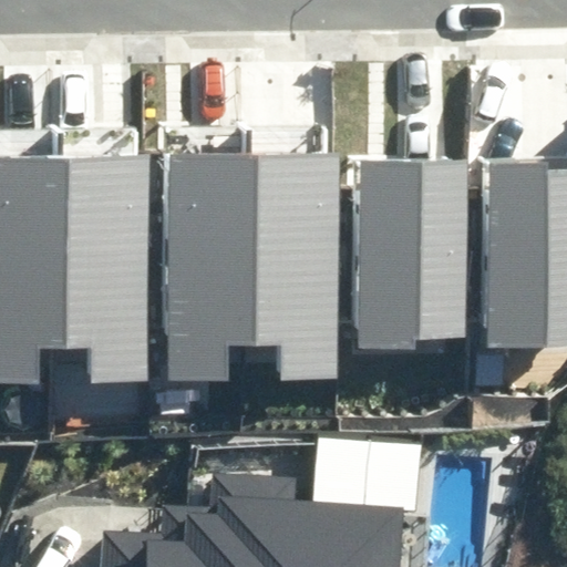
[(279,379),(338,379),(337,153),(166,154),(168,378),(228,378),(228,344),(278,343),(279,379)]
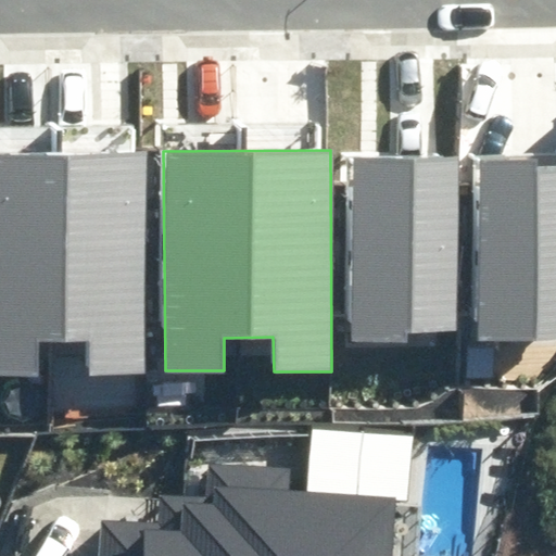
[(88,377),(149,377),(146,153),(0,154),(0,375),(37,375),(37,342),(88,341),(88,377)]
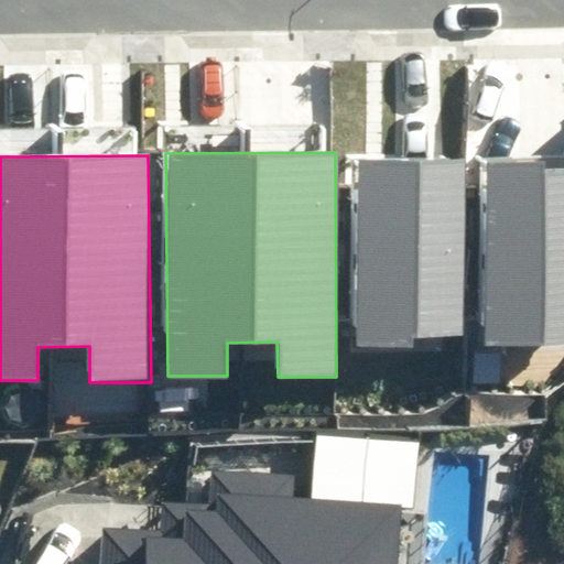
[(480,342),(563,343),(563,160),(484,159),(480,342)]
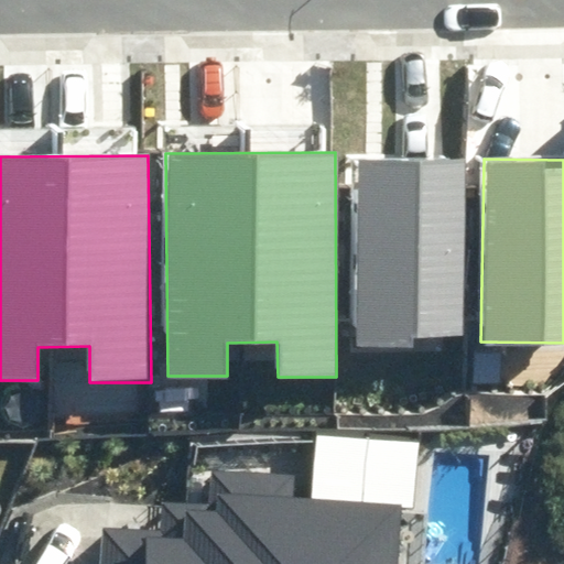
[(413,336),(464,336),(465,163),(358,162),(358,348),(413,348),(413,336)]
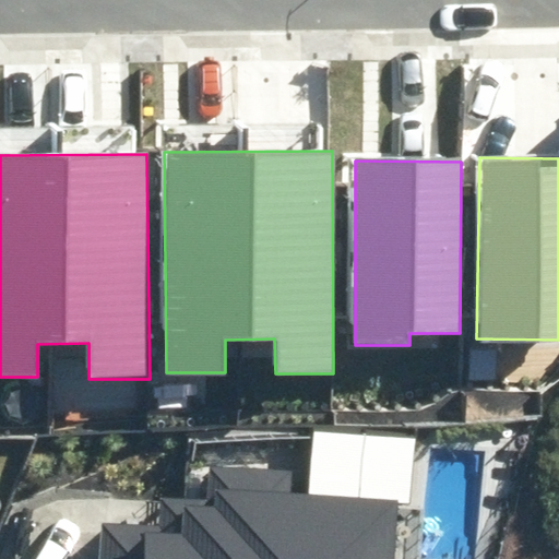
[(105,524),(103,558),(392,558),(395,500),(311,496),(312,471),(212,465),(211,494),(163,491),(161,526),(105,524)]
